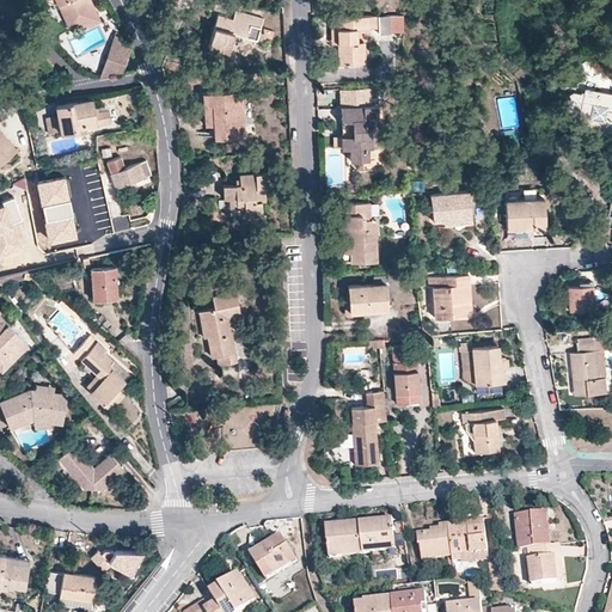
[(99,19),(90,0),(43,0),(59,4),(69,26),(73,28),(86,22),(89,25),(99,19)]
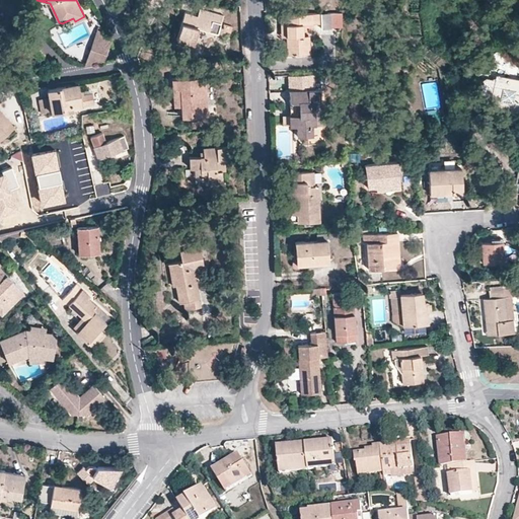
[(194,44),(198,27),(218,33),(223,15),(200,9),(198,16),(194,14),(192,20),(182,17),(176,39),(194,44)]
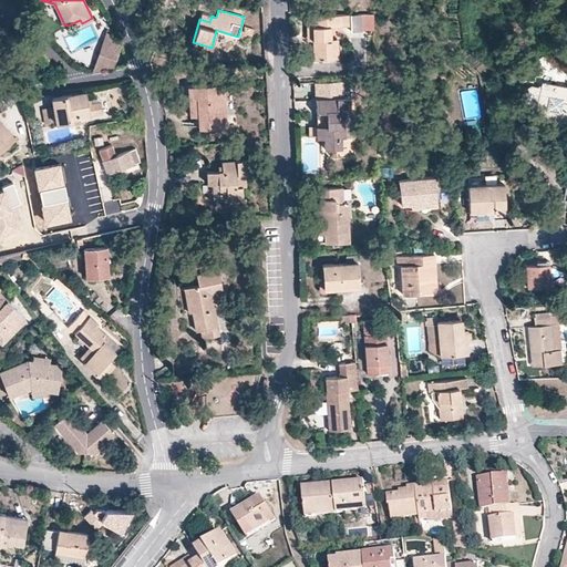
[(350,24),(350,13),(311,16),(312,40),(313,60),(331,59),(330,39),(330,26),(350,24)]
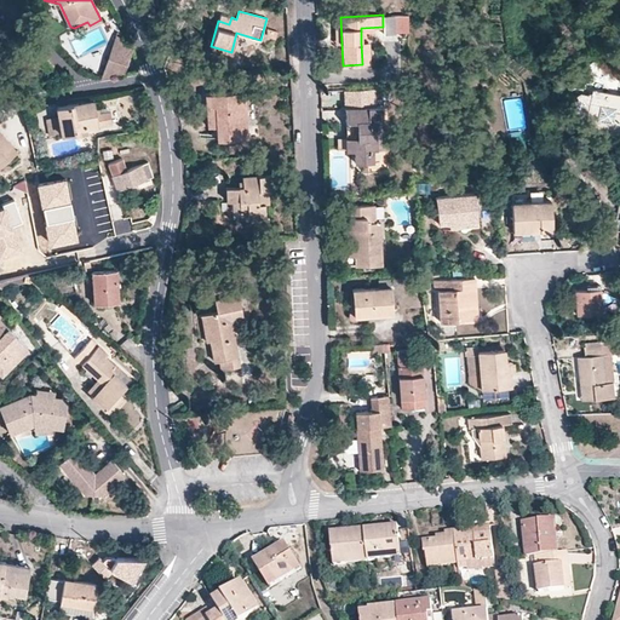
[(408,32),(408,15),(383,15),(383,27),(383,33),(408,32)]
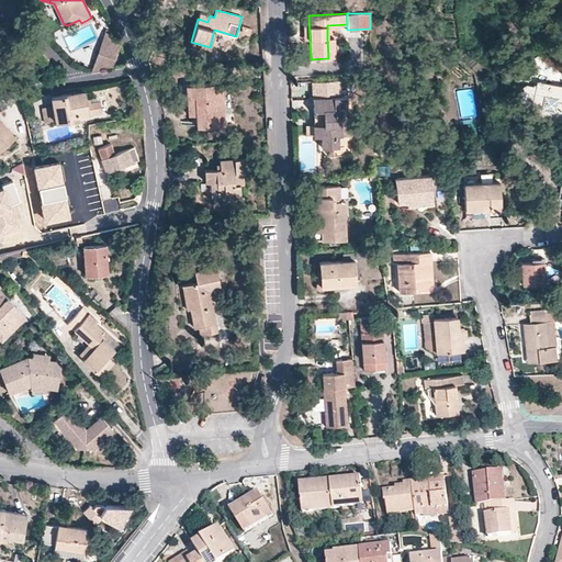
[(115,36),(105,32),(103,37),(113,42),(115,36)]
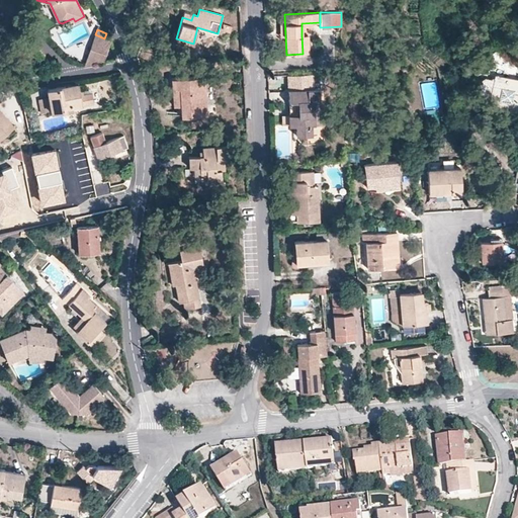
[(103,62),(111,41),(104,38),(95,34),(84,64),(103,62)]
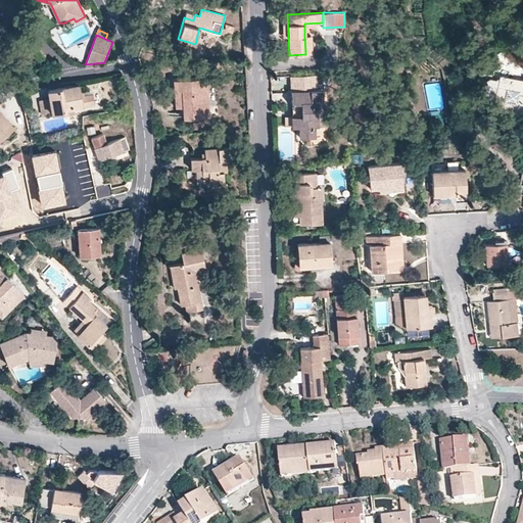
[(522,79),(511,77),(510,80),(498,78),(495,81),(489,79),(486,82),(488,84),(483,87),(486,91),(482,94),(492,108),(495,106),(497,109),(506,111),(507,108),(512,109),(511,112),(522,113),(522,79)]
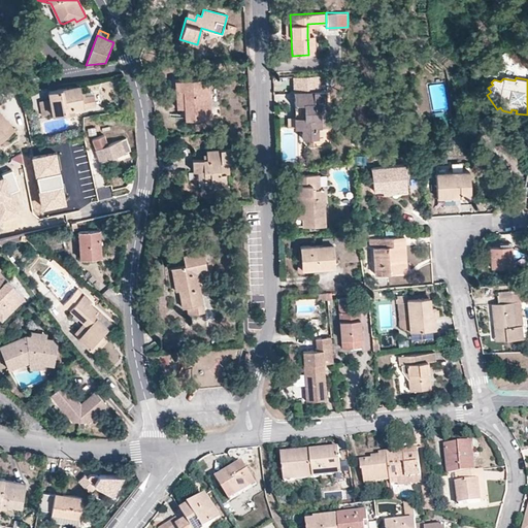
[(210,118),(208,78),(175,80),(177,107),(185,107),(185,119),(210,118)]
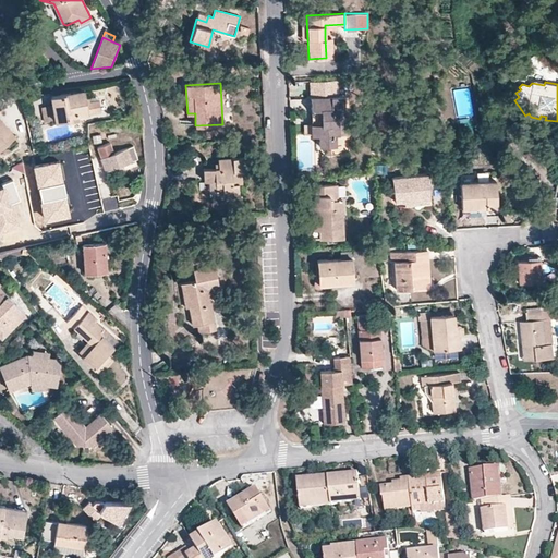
[(77,113),(100,108),(99,100),(89,101),(88,97),(85,98),(83,91),(51,96),(52,105),(56,120),(67,118),(67,116),(77,113)]
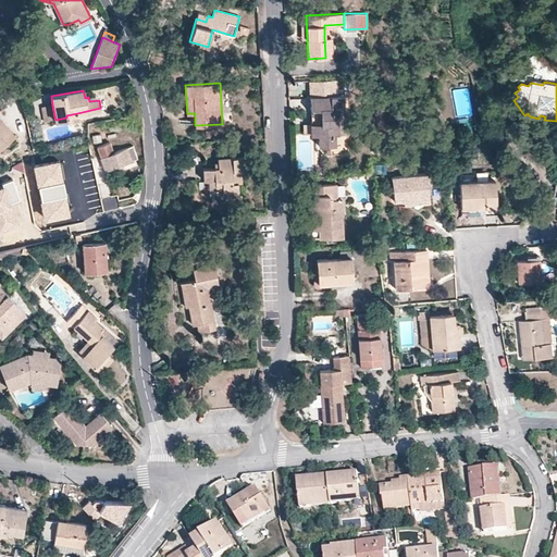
[(344,116),(343,96),(310,97),(310,109),(320,109),(321,123),(318,123),(319,135),(319,146),(332,145),(331,134),(338,133),(338,116),(344,116)]
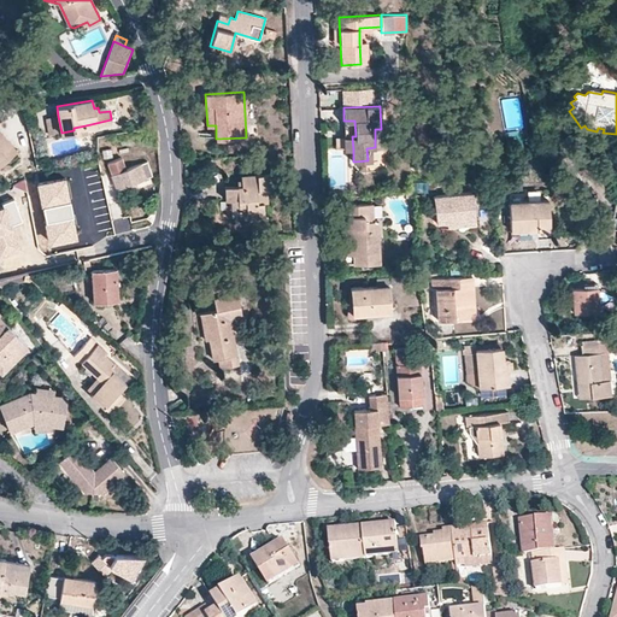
[(62,133),(58,116),(46,118),(48,135),(62,133)]
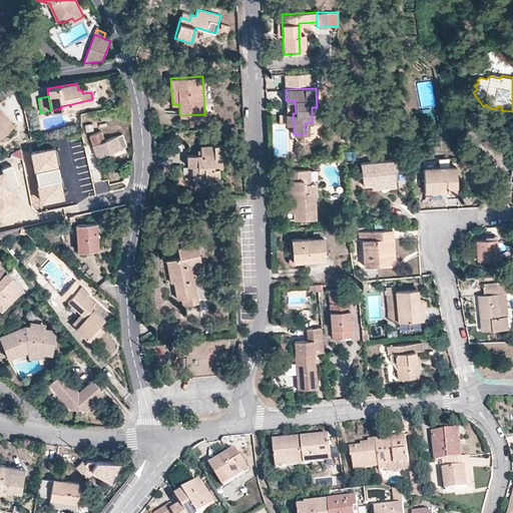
[(294,124),(293,113),(296,113),(295,100),(286,100),(287,124),(294,124)]
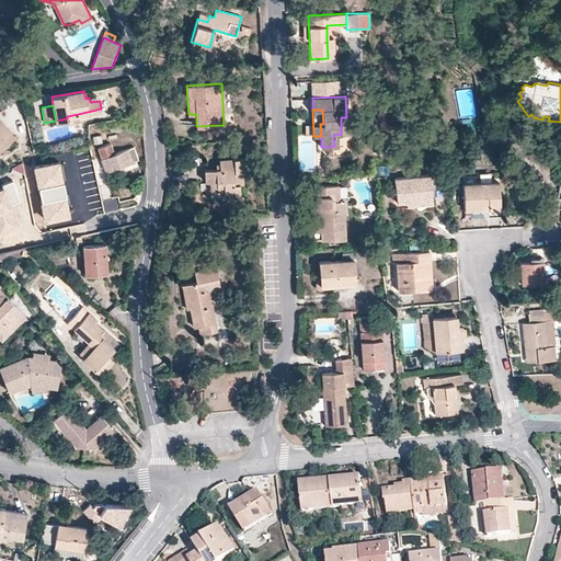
[(79,119),(78,114),(67,116),(67,118),(56,121),(56,124),(79,119)]
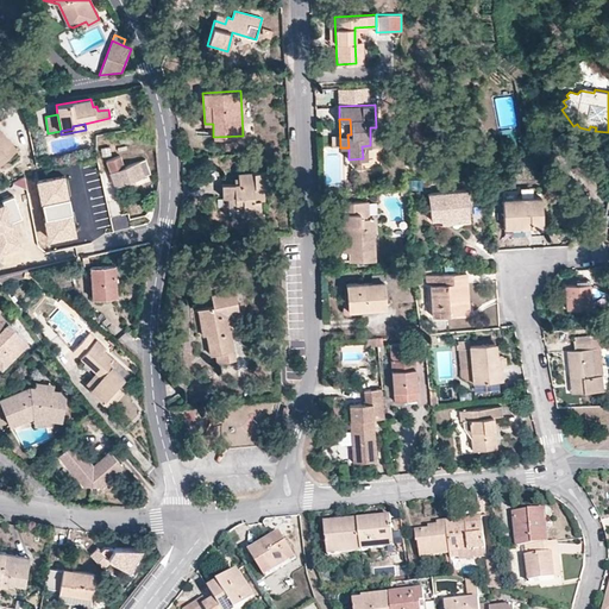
[(0,164),(18,149),(0,129),(0,164)]
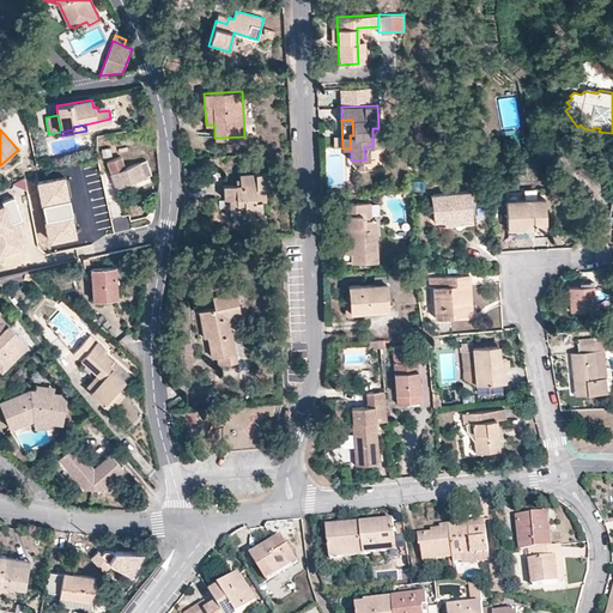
[(116,188),(152,175),(146,161),(125,169),(121,157),(107,162),(116,188)]
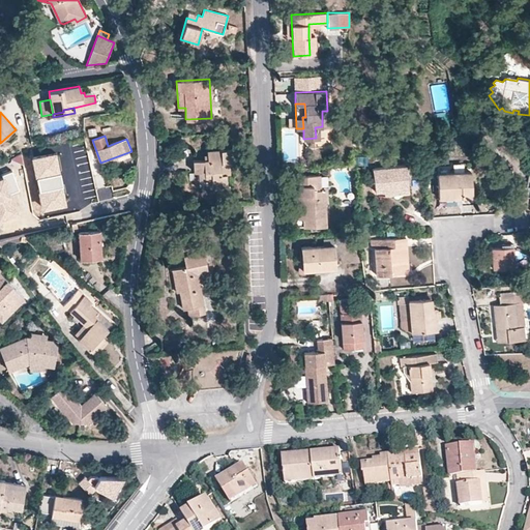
[(230,174),(229,163),(239,162),(238,148),(207,150),(207,154),(207,159),(204,159),(194,160),(195,186),(212,185),(212,186),(227,185),(227,174),(230,174)]
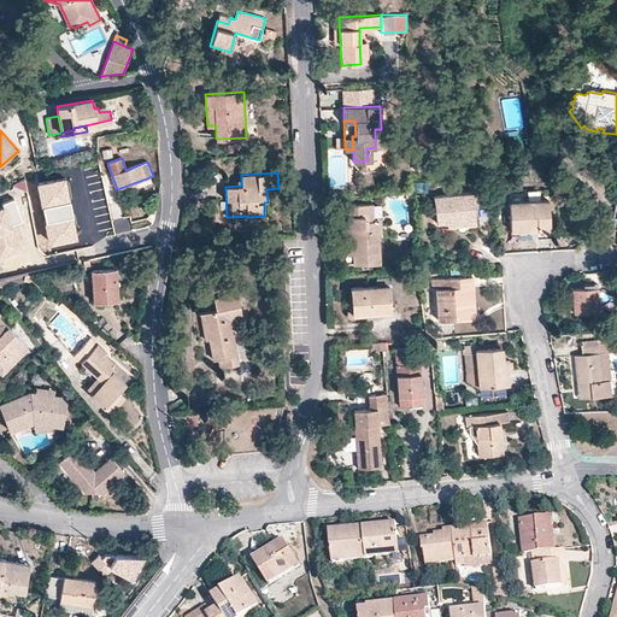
[(427,192),(427,180),(412,178),(412,192),(427,192)]
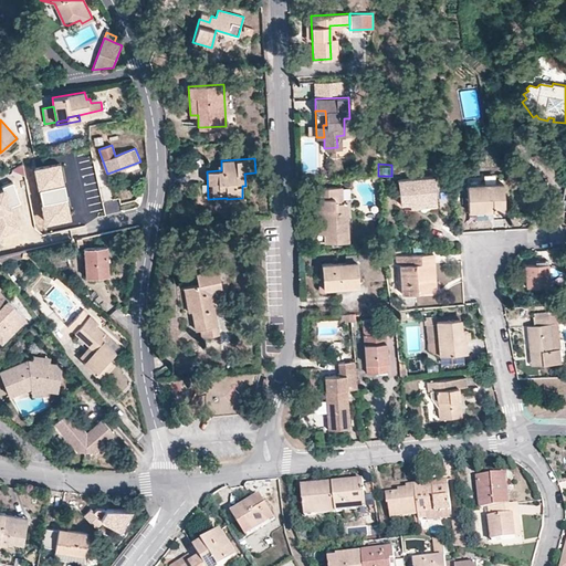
[(61,166),(34,171),(46,228),(73,222),(61,166)]
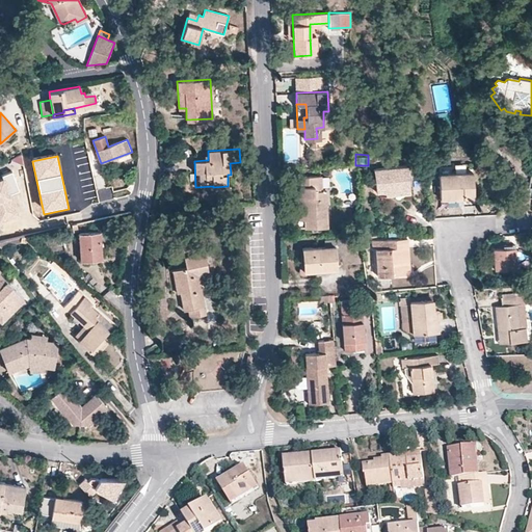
[(409,188),(406,165),(373,168),(376,191),(386,190),(409,188)]
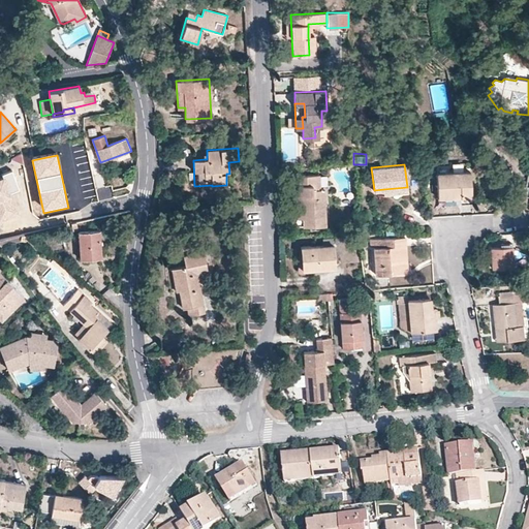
[(471,198),(469,170),(436,173),(438,197),(461,196),(461,199),(463,199),(471,198)]
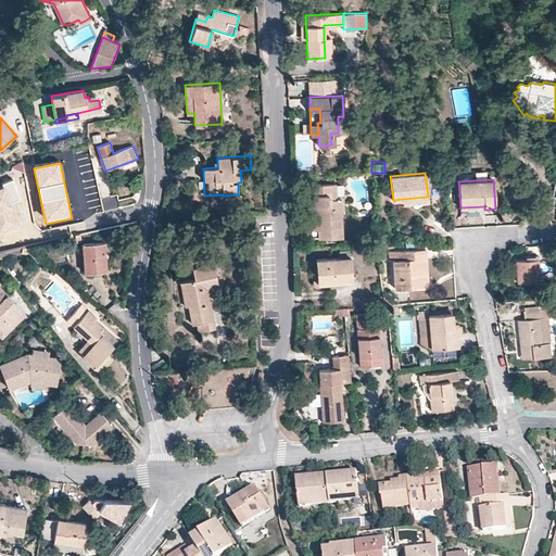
[(4,189),(0,190),(0,235),(0,236),(21,228),(12,204),(22,201),(13,180),(3,185),(4,189)]
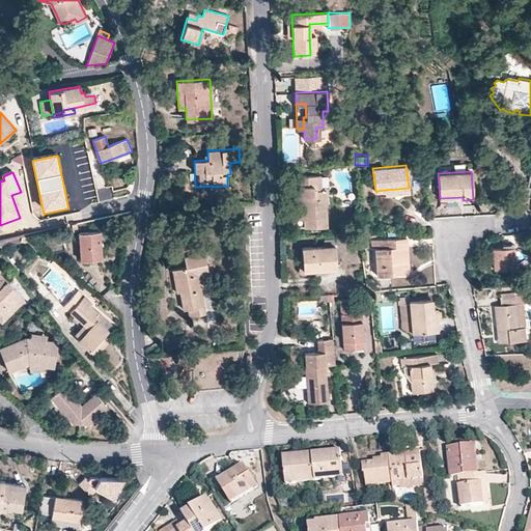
[(327,226),(326,190),(322,191),(320,175),(295,177),(295,197),(299,197),(300,219),(304,219),(304,227),(327,226)]
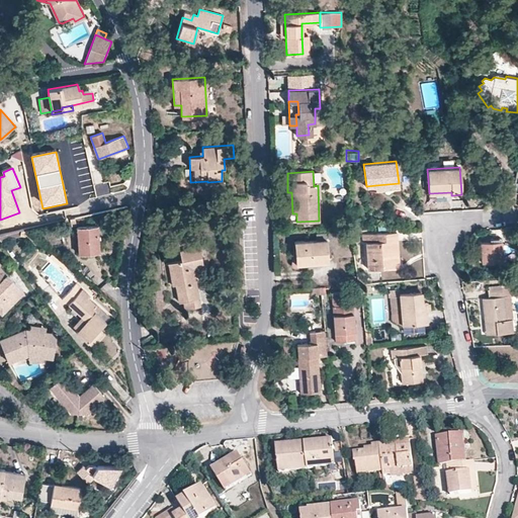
[(100,255),(98,228),(78,230),(80,256),(100,255)]
